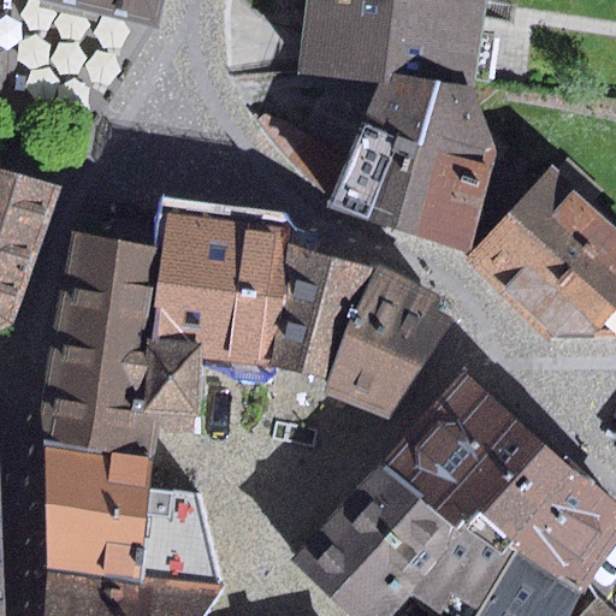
[(160,0),(25,0),(154,30),(160,0)]
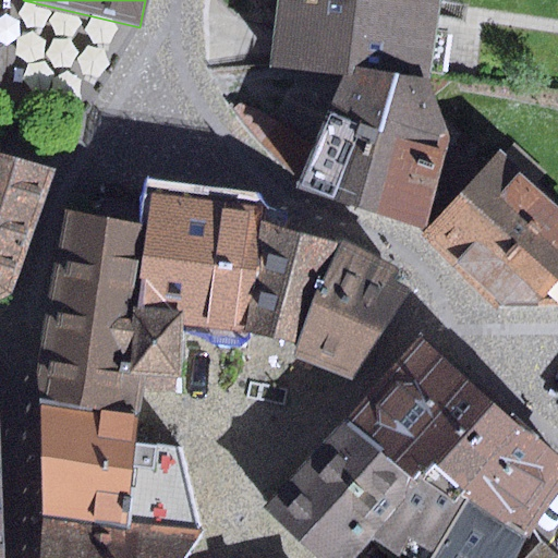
[(352,68),(428,80),(438,0),(280,0),(270,65),(348,75),(352,68)]
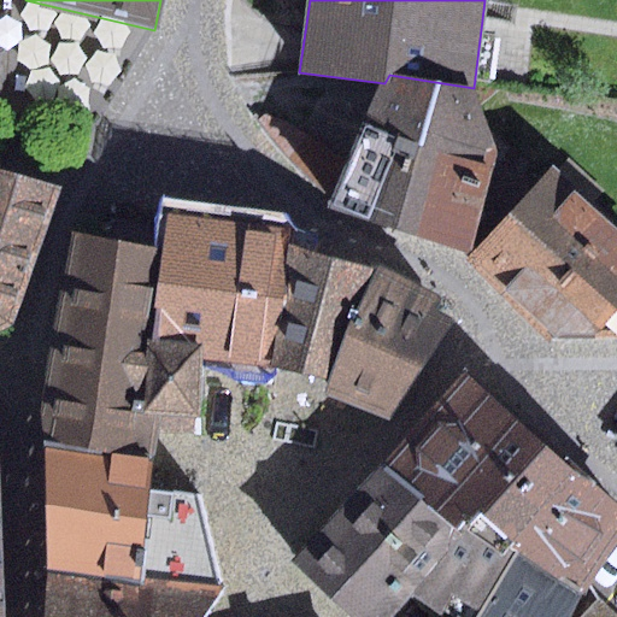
[(470,253),(498,153),(474,88),(389,75),(385,83),(364,125),(328,210),(470,253)]
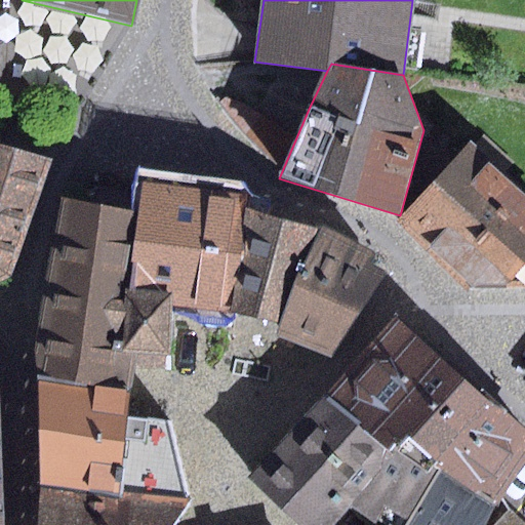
[(524,192),(472,143),(399,218),(476,291),(524,290),(524,192)]
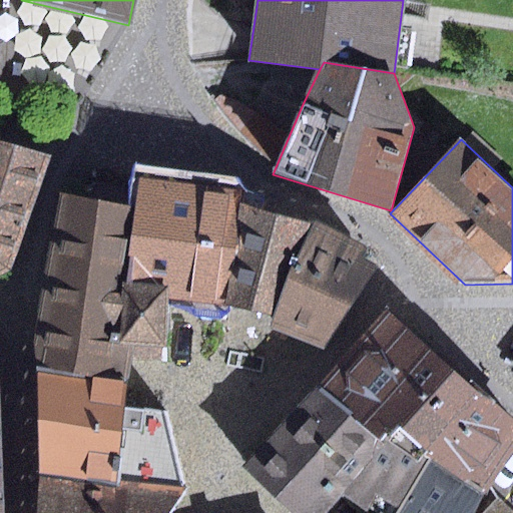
[(0,275),(12,268),(51,156),(0,140),(0,275)]
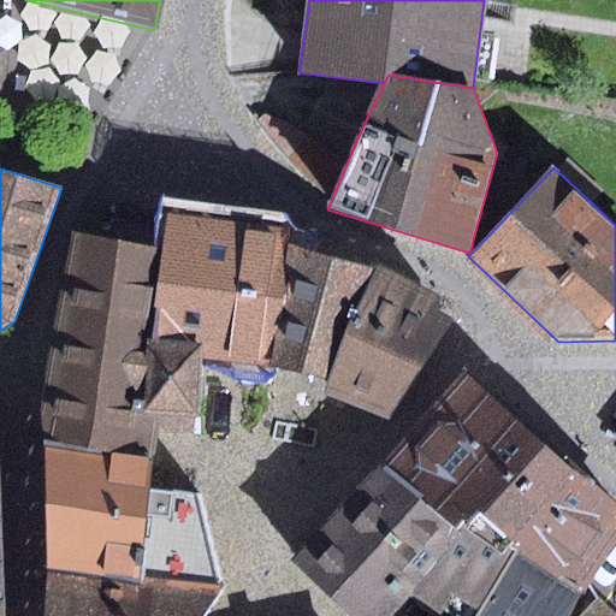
[(160,248),(147,331),(202,349),(272,365),(286,246),(289,231),(167,215),(160,248)]
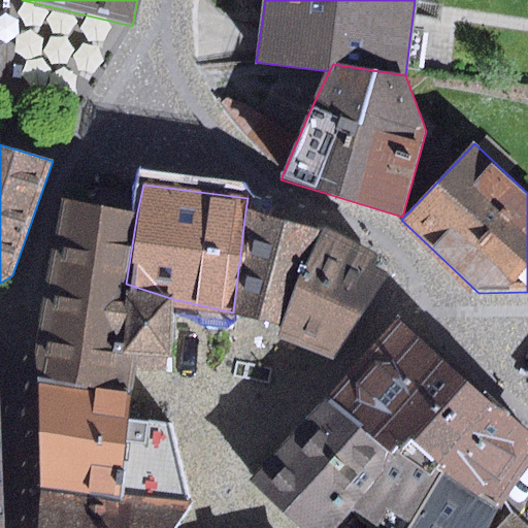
[(37,355),(38,383),(128,393),(130,375),(131,357),(168,360),(173,299),(126,284),(137,212),(62,197),(37,355)]
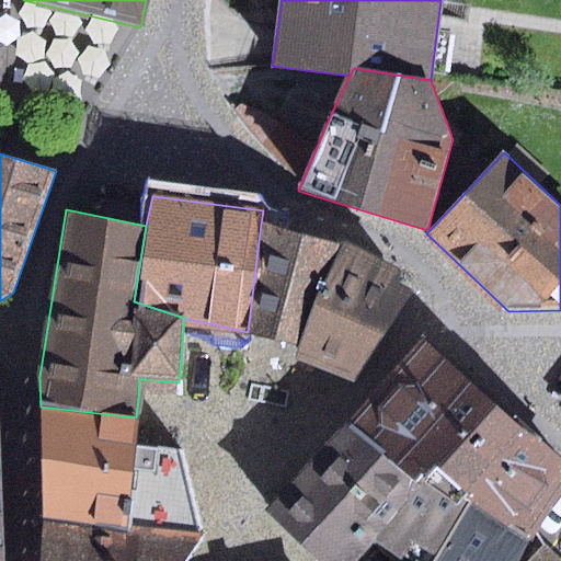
[(342,242),(261,224),(248,332),(297,344),(342,242)]
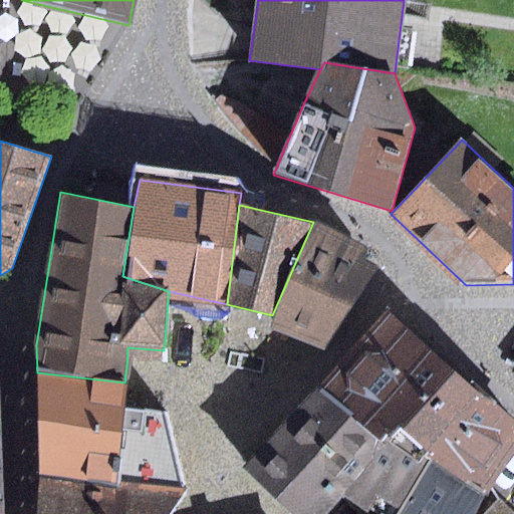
[(387,261),(313,222),(272,315),(269,325),(324,352),(387,261)]
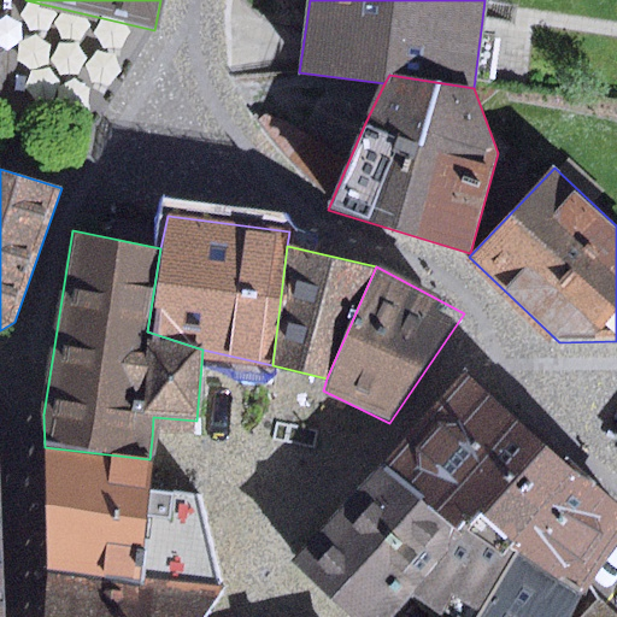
[(616,521),(616,497),(472,368),(407,440),(517,551),(528,536),(585,594),(616,521)]
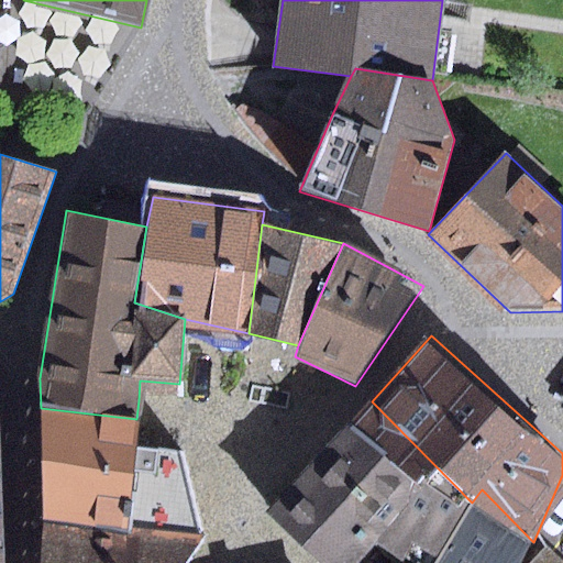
[(435,562),(472,503),(372,401),(268,493),(339,561),(393,540),(419,562),(435,562)]
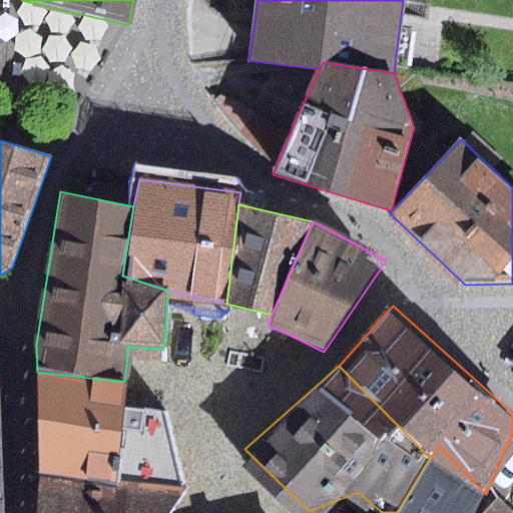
[(37,372),(40,475),(110,481),(178,488),(164,414),(122,410),(124,382),(37,372)]
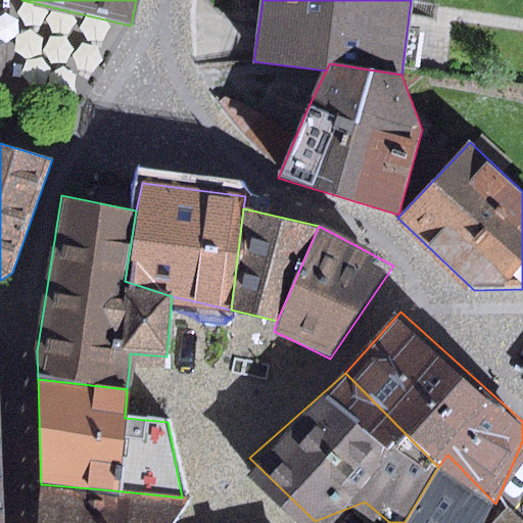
[(482,522),(495,504),(447,455),(438,467),(405,522),(482,522)]
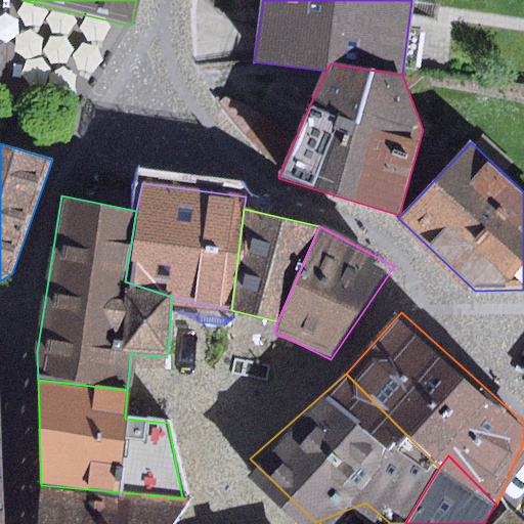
[(35,523),(169,523),(182,498),(113,491),(41,485),(35,523)]
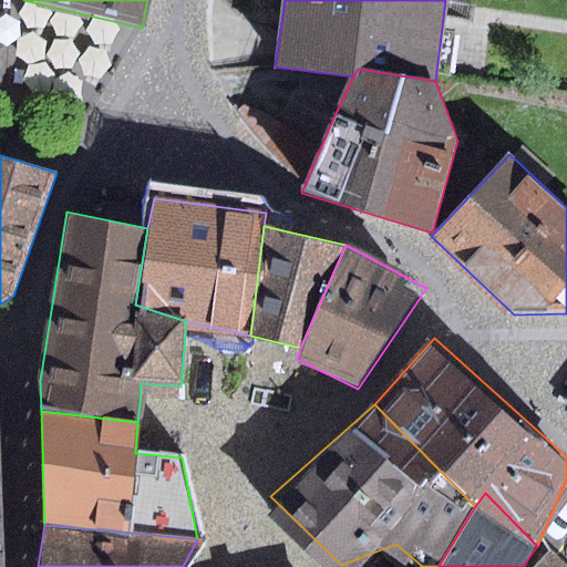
[(534,566),(565,566),(554,557),(549,550),(534,566)]
